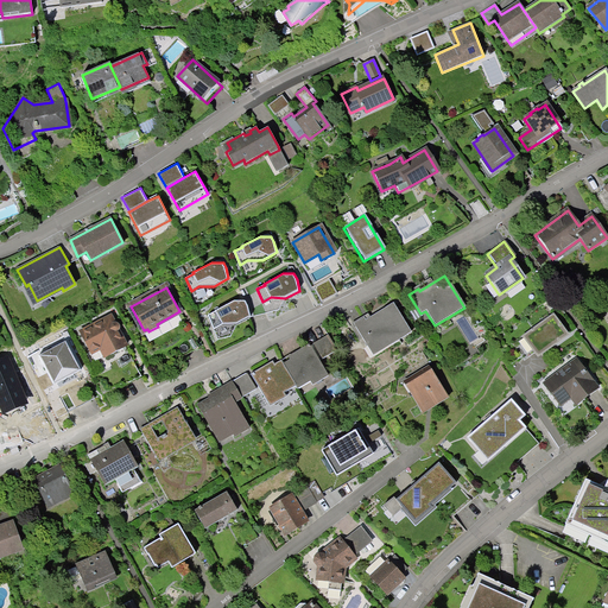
[(245,299),(234,299),(208,315),(215,328),(223,323),(238,323),(251,317),(248,305),(245,299)]
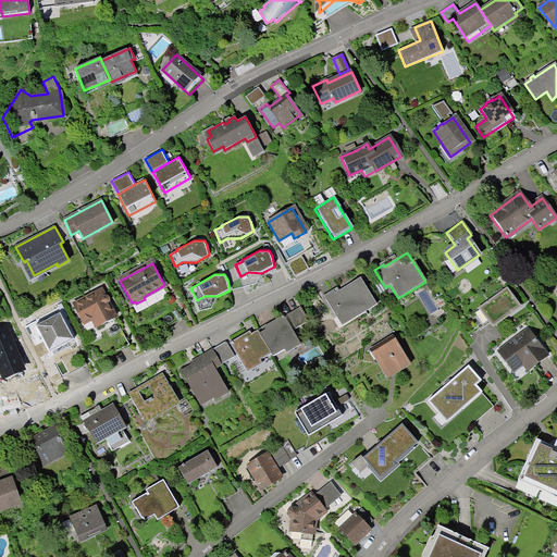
[(333,292),(322,298),(341,326),(375,306),(359,279),(334,294),(333,292)]
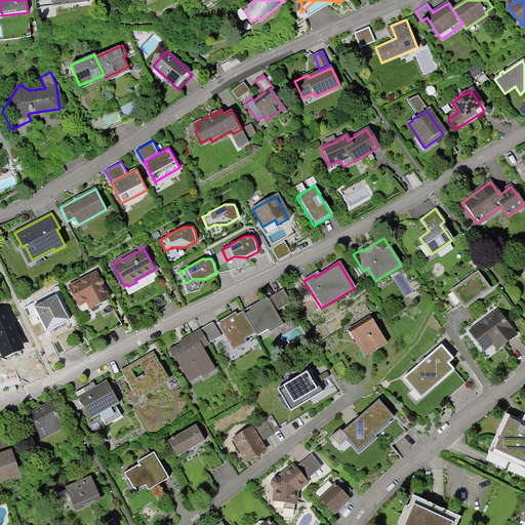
[(451,291),(463,308),(488,290),(476,273),(451,291)]
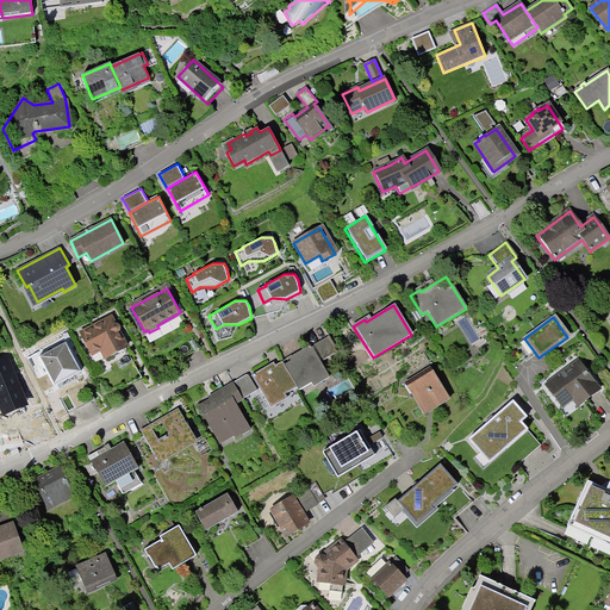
[(120,328),(118,325),(114,324),(111,318),(81,334),(92,354),(101,348),(107,359),(126,348),(124,343),(118,331),(120,328)]
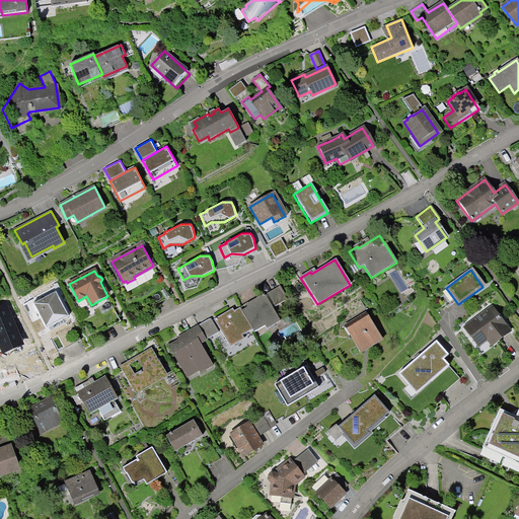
[(267,294),(274,307),(287,300),(279,287),(267,294)]
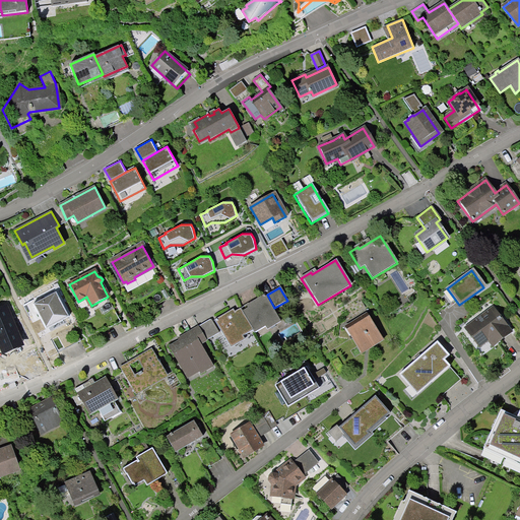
[(56,293),(34,305),(47,329),(69,317),(56,293)]
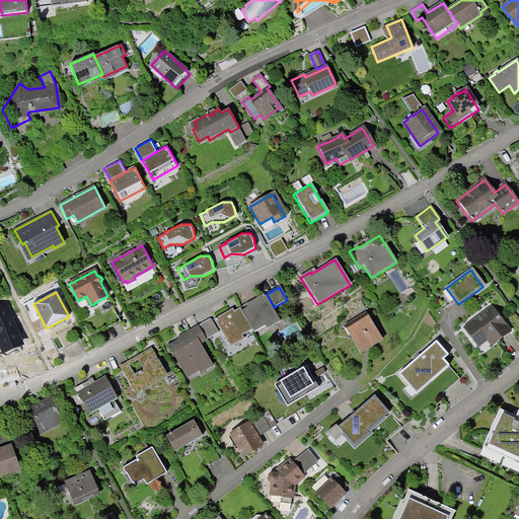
[(253,332),(278,318),(264,294),(248,303),(249,306),(240,311),(251,330),(253,332)]
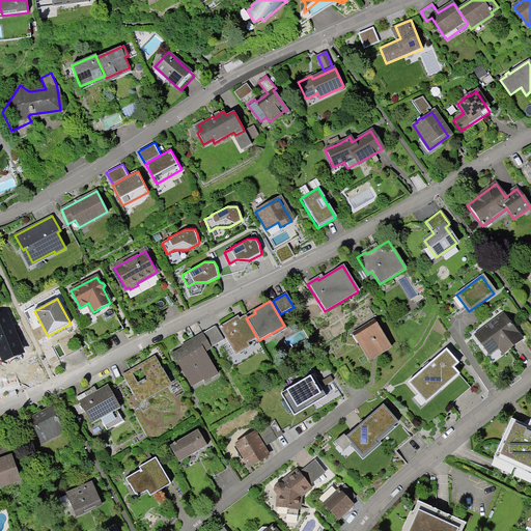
[(218,328),(233,353),(257,338),(246,318),(245,315),(239,319),(236,316),(218,328)]
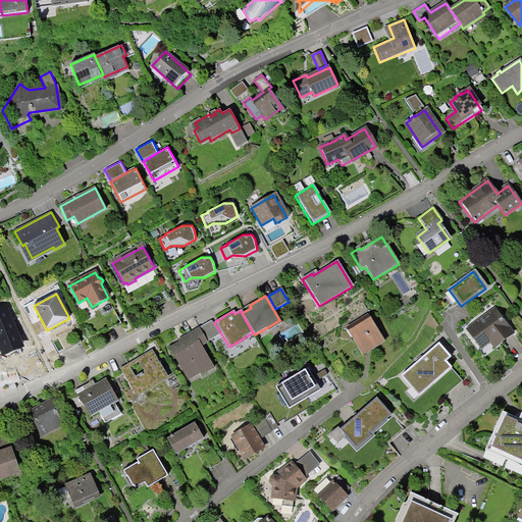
[(493,348),(512,334),(493,310),(466,330),(480,349),(489,342),(493,348)]
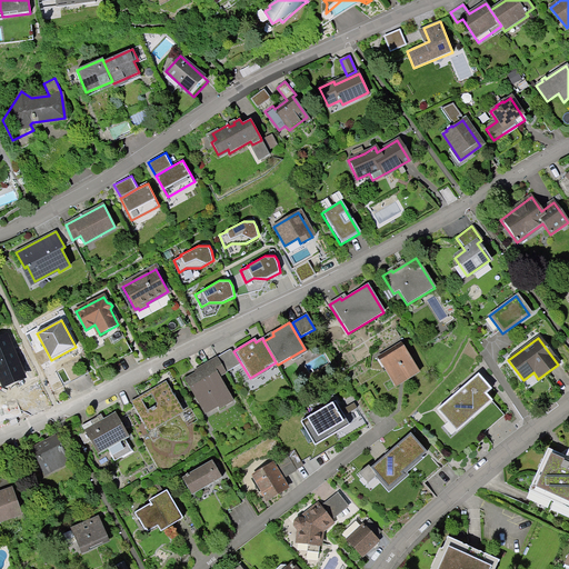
[(12,340),(0,343),(0,371),(20,365),(12,340)]
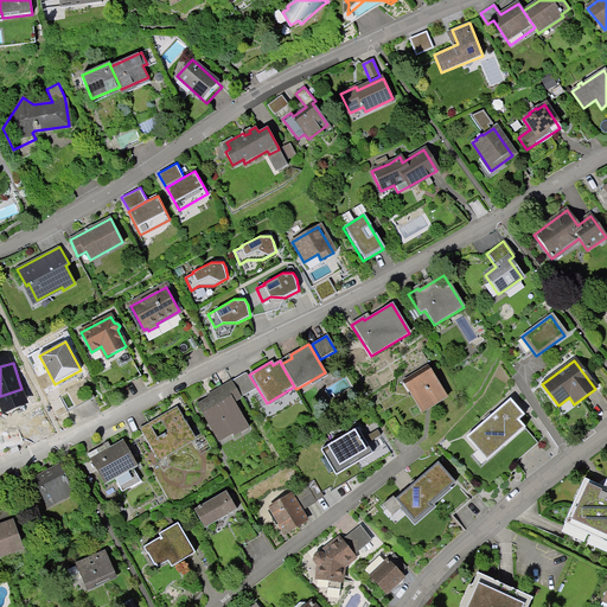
[(421,413),(446,398),(427,368),(400,384),(408,397),(410,396),(421,413)]
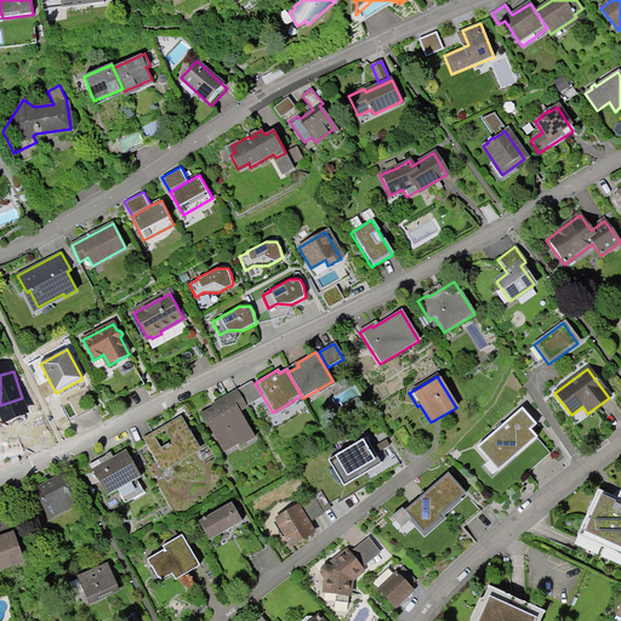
[(251,382),(237,391),(246,408),(261,399),(251,382)]
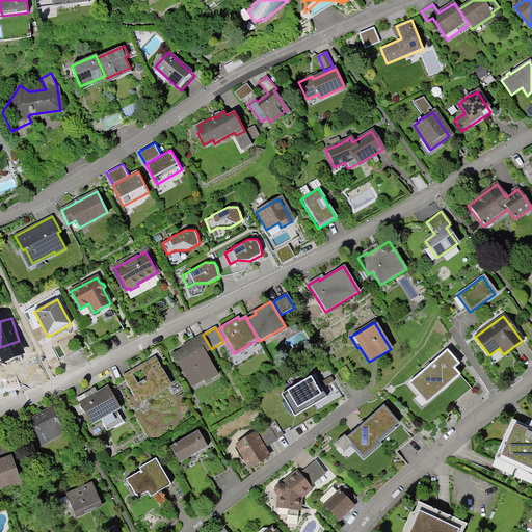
[(203,353),(211,349),(203,335),(187,344),(189,347),(174,356),(191,386),(203,378),(205,382),(216,376),(203,353)]
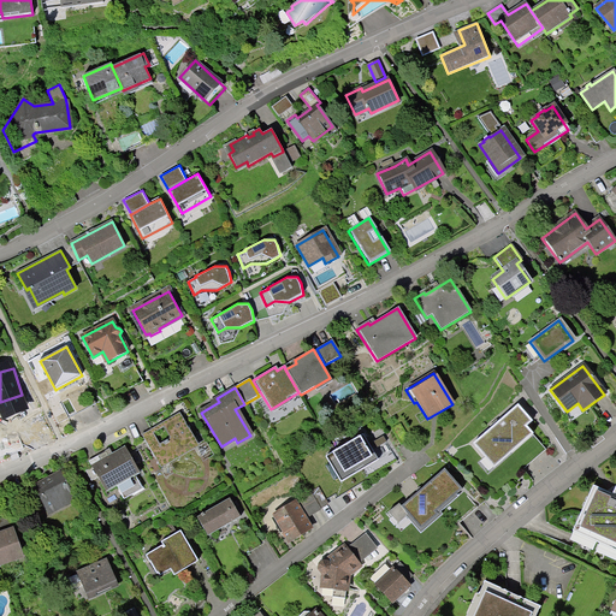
[(539,434),(532,426),(538,421),(521,402),(474,443),(498,471),(539,434)]
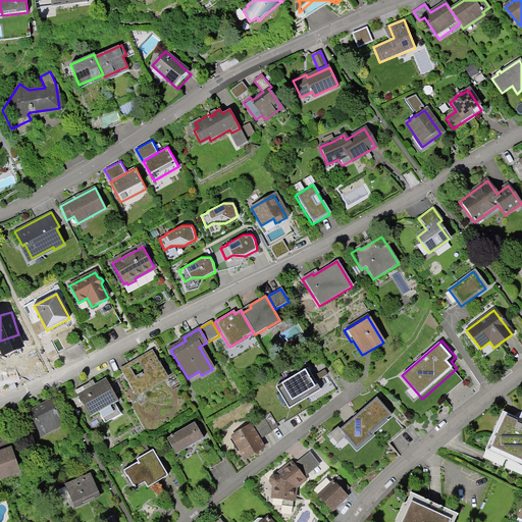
[(120,371),(135,396),(167,377),(152,352),(140,360),(147,371),(136,378),(128,366),(120,371)]
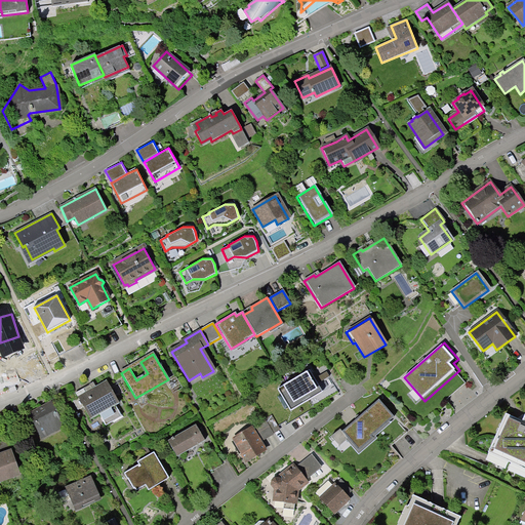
[(333,366),(341,378),(348,374),(340,363),(333,366)]
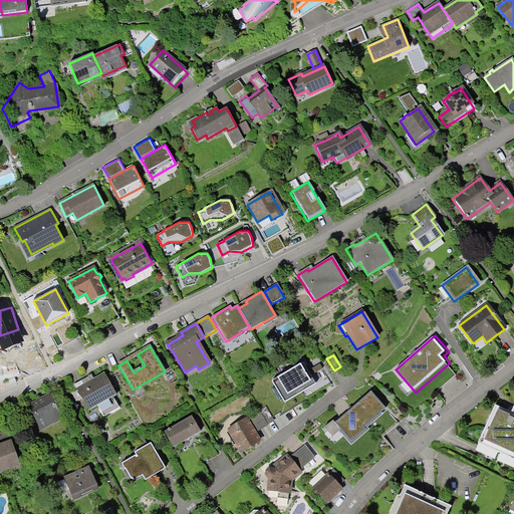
[(313,387),(326,378),(318,364),(306,372),(302,366),(300,363),(286,372),(288,375),(275,382),(285,399),(298,391),(297,389),(310,380),(313,387)]
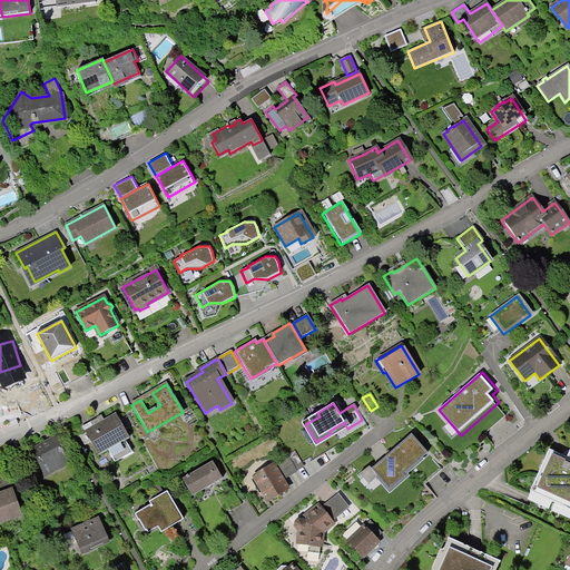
[(81,428),(97,457),(129,438),(115,413),(95,424),(92,421),(81,428)]
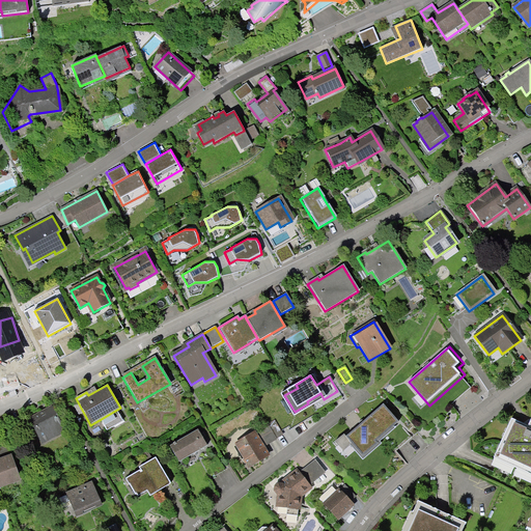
[(341,452),(351,445),(362,458),(378,445),(375,442),(398,422),(382,404),(344,438),(342,435),(334,443),(341,452)]
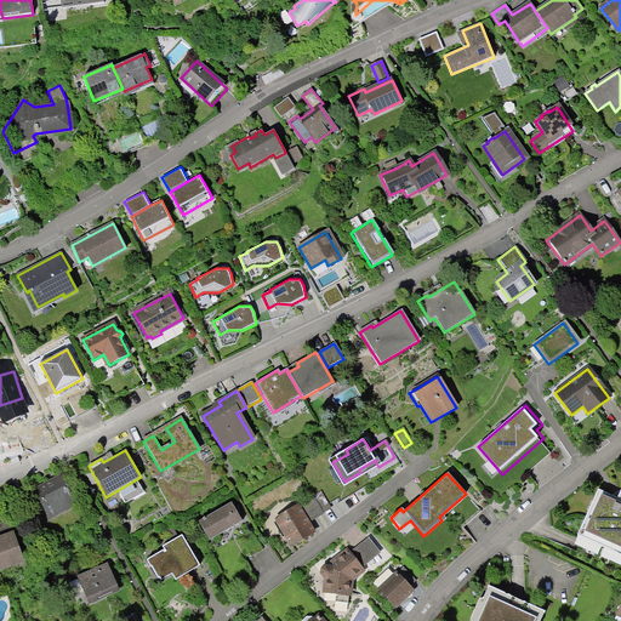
[(61,477),(40,486),(43,490),(40,491),(52,516),(73,506),(69,500),(73,499),(61,477)]
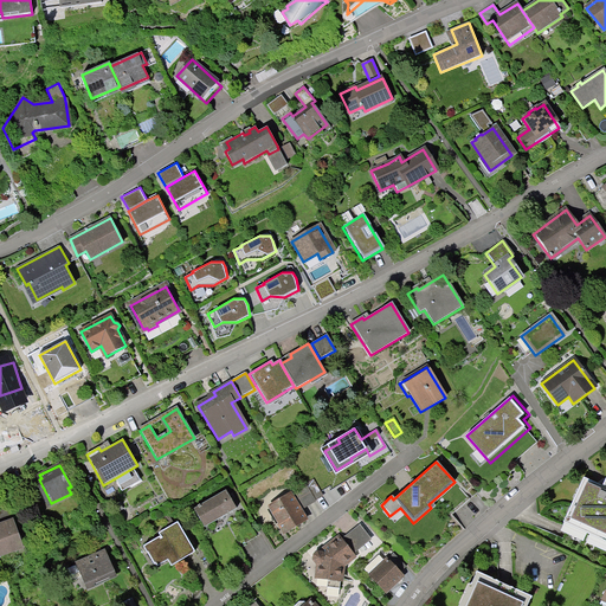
[(605,477),(601,488),(582,478),(562,524),(605,543),(605,477)]
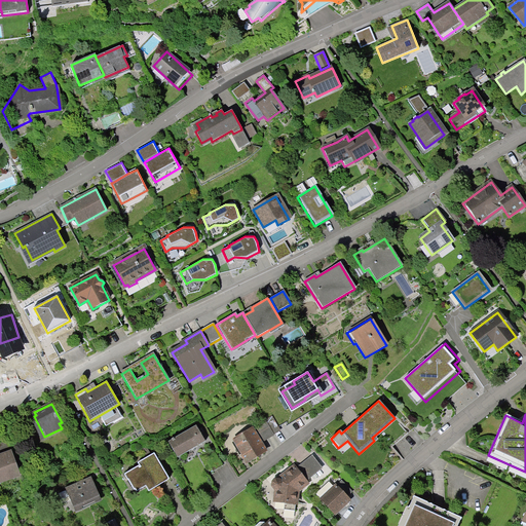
[(264,421),(272,434),(278,429),(270,416),(264,420),(264,421)]
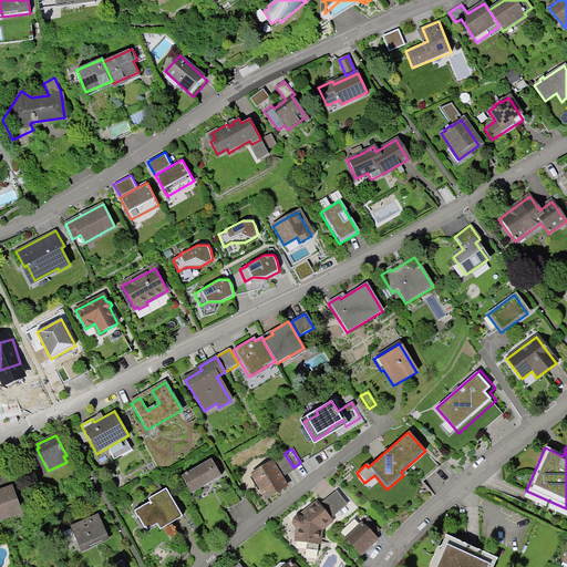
[(274,461),(282,475),(294,468),(294,467),(285,454),(274,461)]
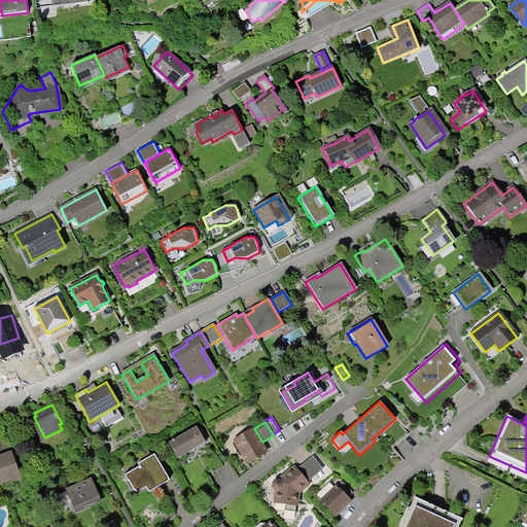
[(168,444),(176,458),(204,443),(196,428),(168,444)]
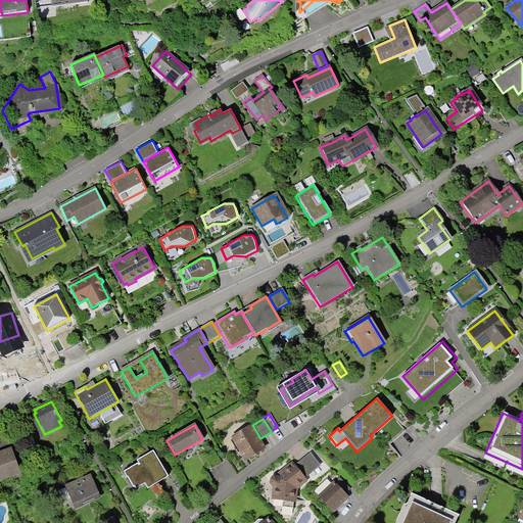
[(245,461),(263,449),(248,427),(231,438),(245,461)]
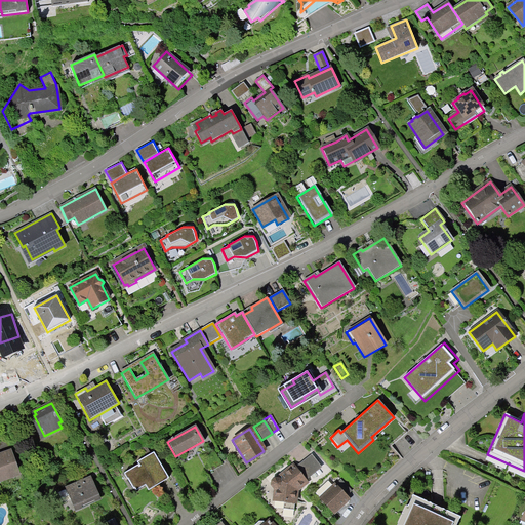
[(11,449),(0,453),(0,478),(19,472),(11,449)]
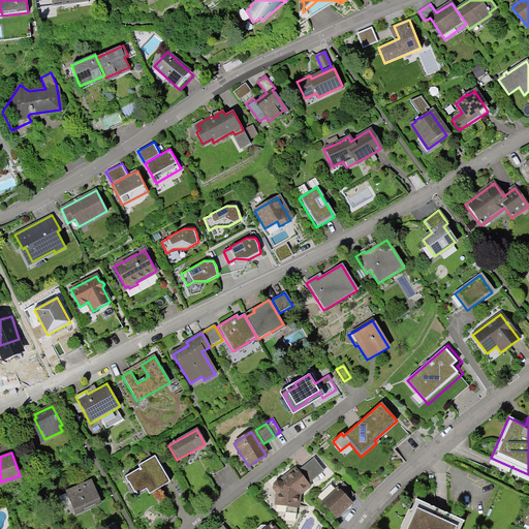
[(169,483),(154,457),(137,466),(138,469),(124,477),(133,494),(144,488),(149,495),(169,483)]
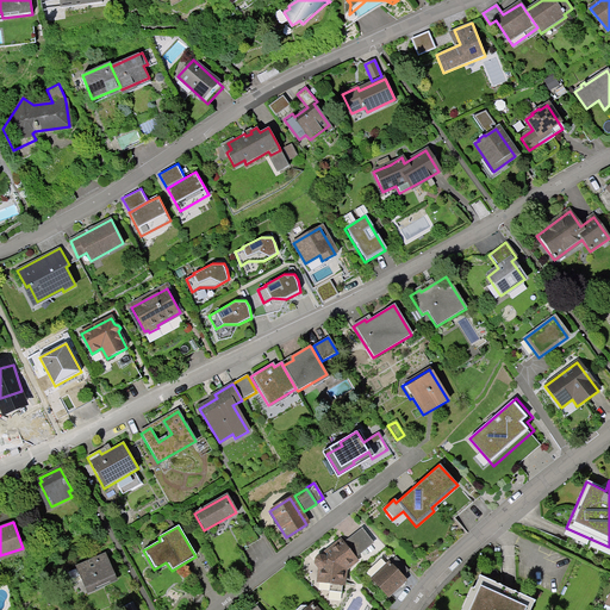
[(246,548),(256,542),(248,527),(237,533),(246,548)]
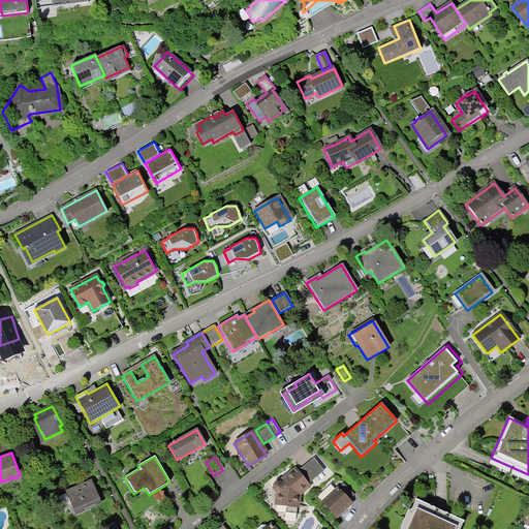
[(322,472),(313,459),(297,472),(306,485),(322,472)]
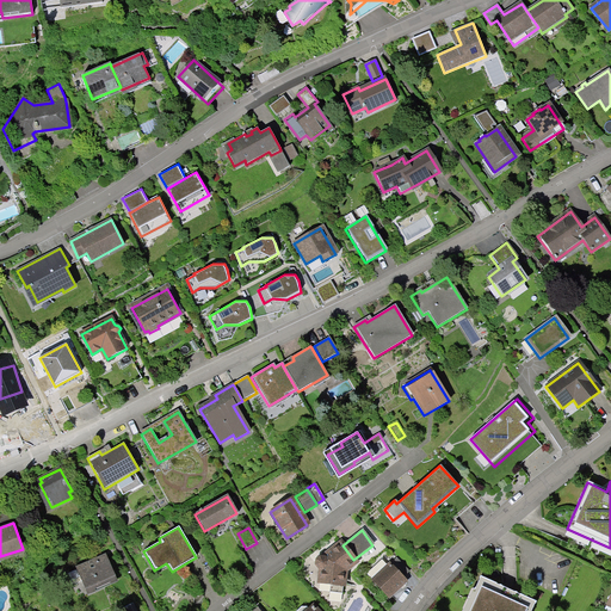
[(344,571),(356,562),(353,560),(343,545),(340,543),(321,559),(319,559),(315,561),(315,566),(318,569),(320,571),(319,584),(343,586),(344,571)]
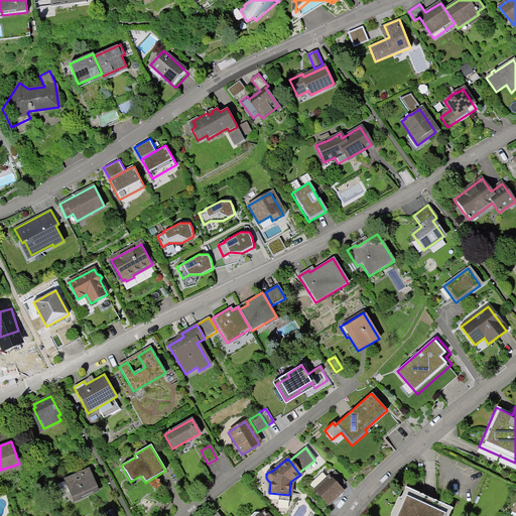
[(89,471),(55,485),(59,495),(69,491),(73,500),(97,490),(89,471)]
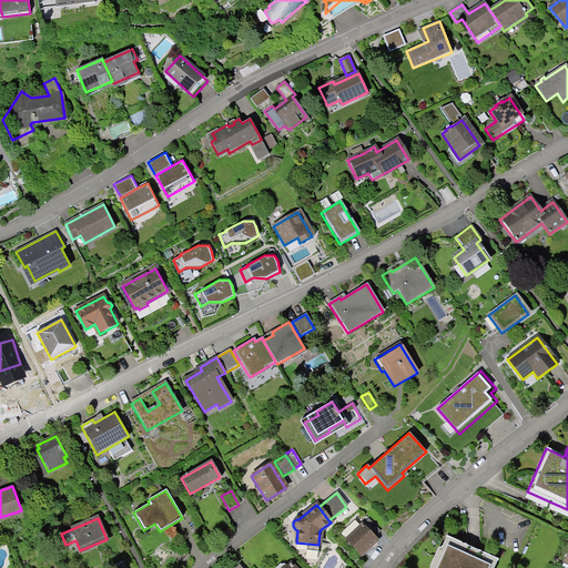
[(379,531),(368,519),(355,533),(348,526),(340,534),(359,556),(376,540),(374,537),(379,531)]
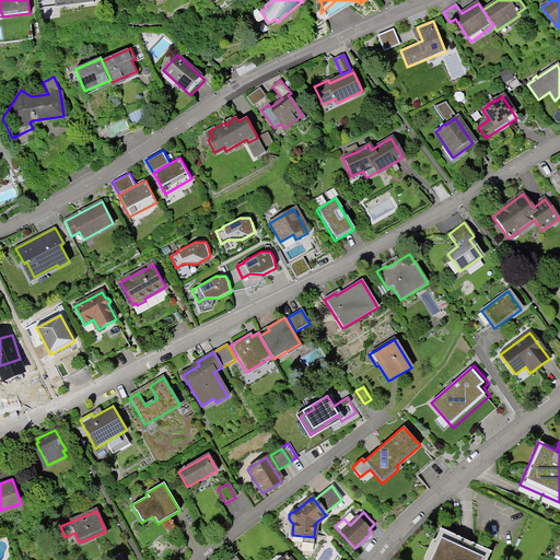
[(486,559),(489,553),(440,531),(427,559),(486,559)]
